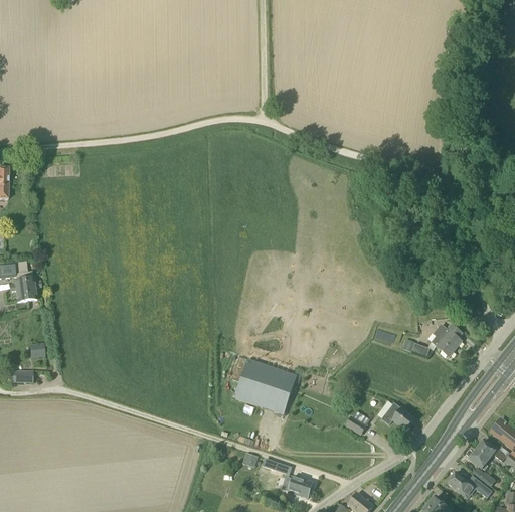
[(510,0),(497,36),(514,42),(514,0),(510,0)]
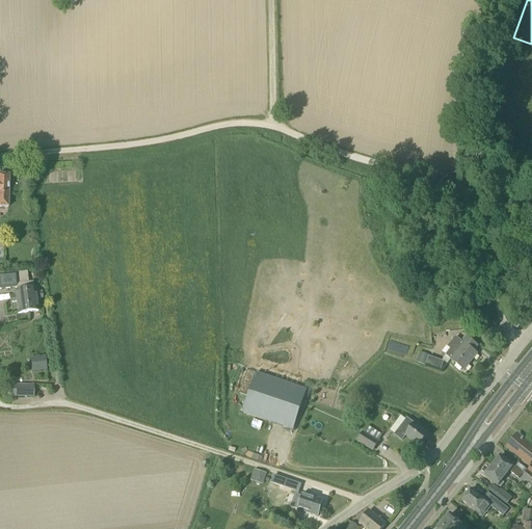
[(0,189),(8,190),(9,173),(0,172),(0,189)]
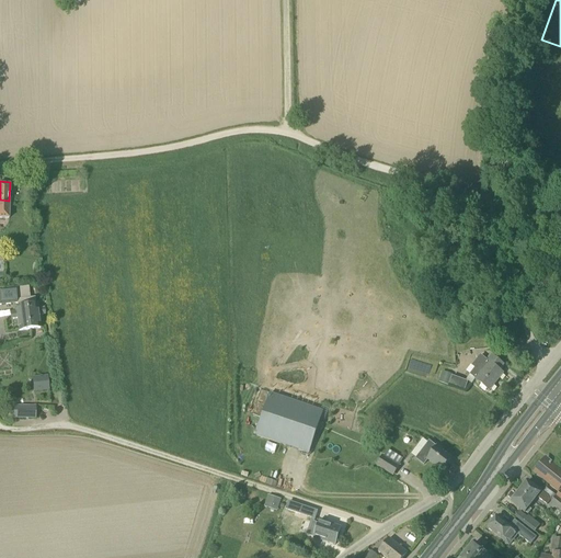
[(0,211),(9,211),(9,201),(0,200),(0,211)]
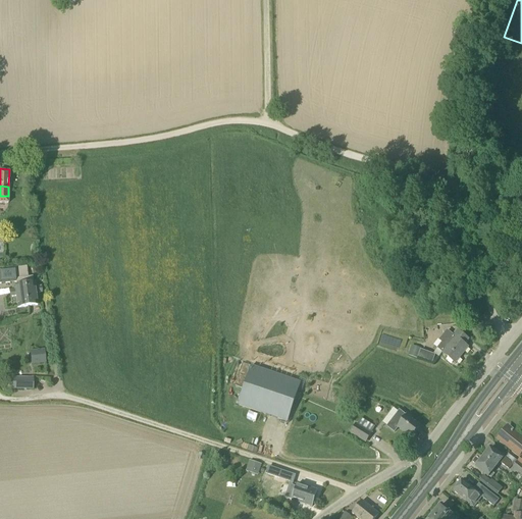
[(23,275),(27,304),(37,303),(36,291),(40,291),(39,284),(35,284),(35,280),(33,280),(33,274),(28,275),(27,264),(16,265),(17,276),(23,275)]
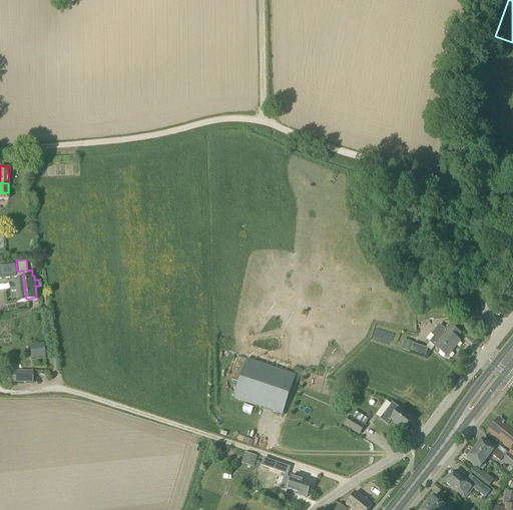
[(17,272),(16,261),(0,262),(0,276),(15,276),(16,278),(14,279),(15,283),(10,283),(11,289),(16,289),(17,300),(26,299),(23,271),(17,272)]
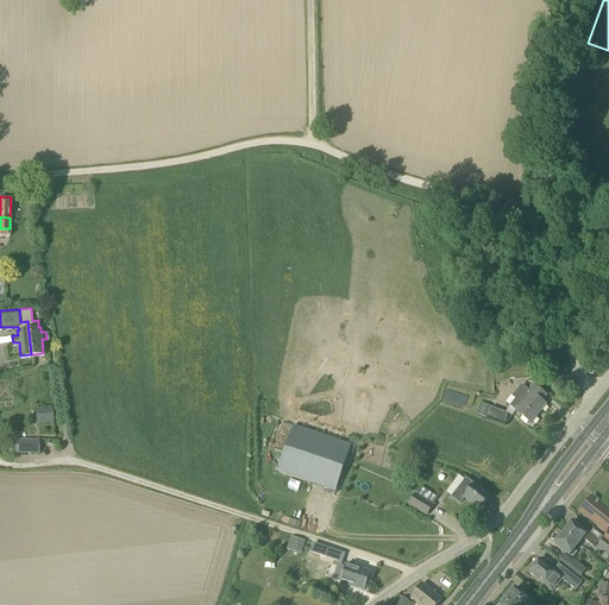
[(512,404),(516,408),(515,409),(531,421),(546,402),(541,398),(546,394),(533,383),(528,388),(522,383),(513,395),(516,398),(512,404)]
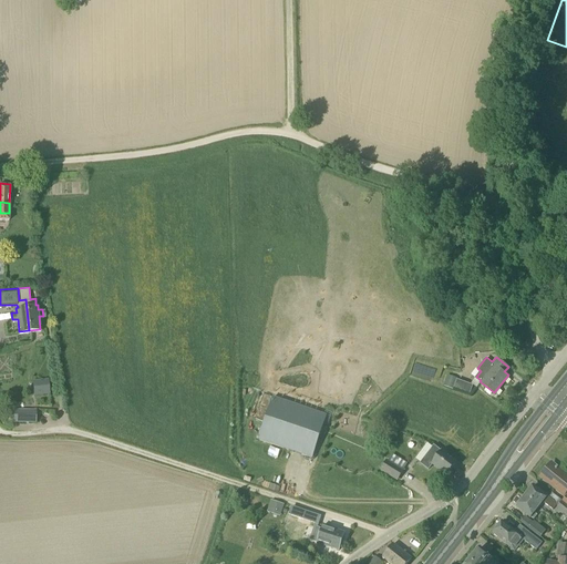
[(443,385),(454,388),(455,385),(472,390),(474,383),(457,378),(459,377),(447,372),(443,385)]
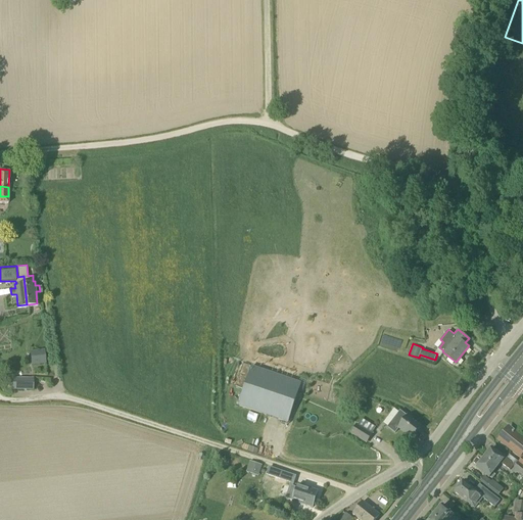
[(385,344),(384,350),(403,353),(405,348),(385,344)]
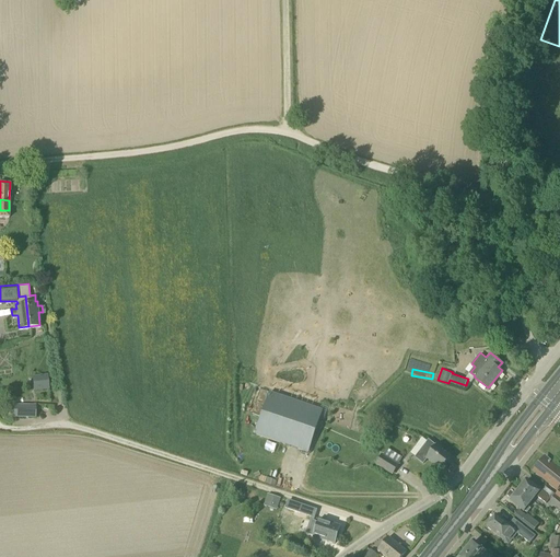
[(46,373),(35,375),(36,382),(34,383),(35,387),(48,385),(46,373)]
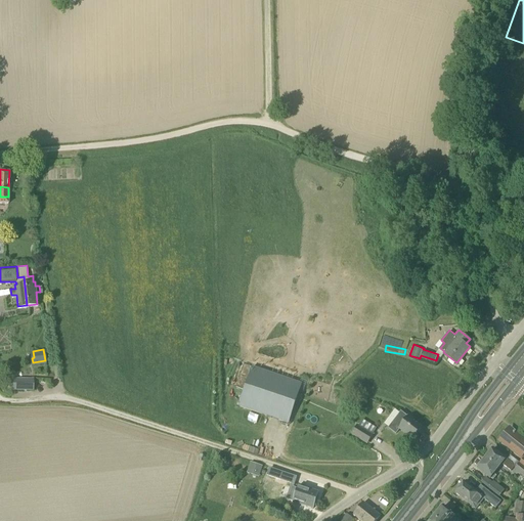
[(238,404),(289,422),(302,382),(252,364),(238,404)]
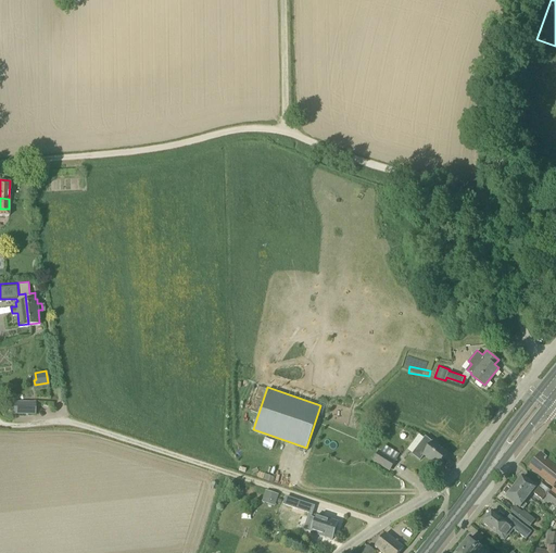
[(11,412),(35,412),(35,401),(11,401),(11,412)]
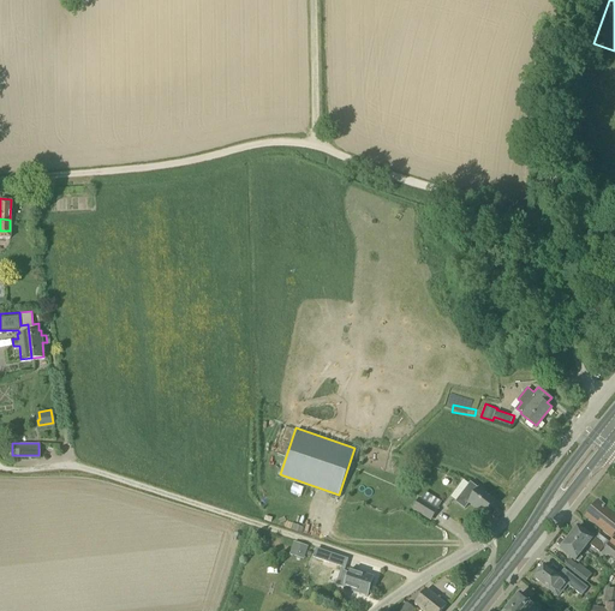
[(484,513),(494,499),(470,480),(455,499),(464,507),(469,501),(484,513)]
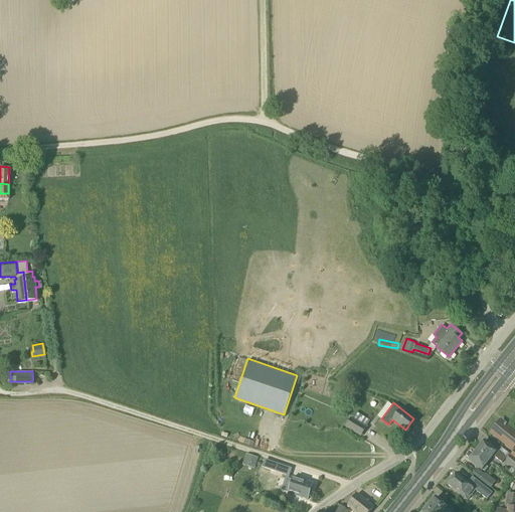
[(352,416),(346,425),(360,435),(366,425),(352,416)]
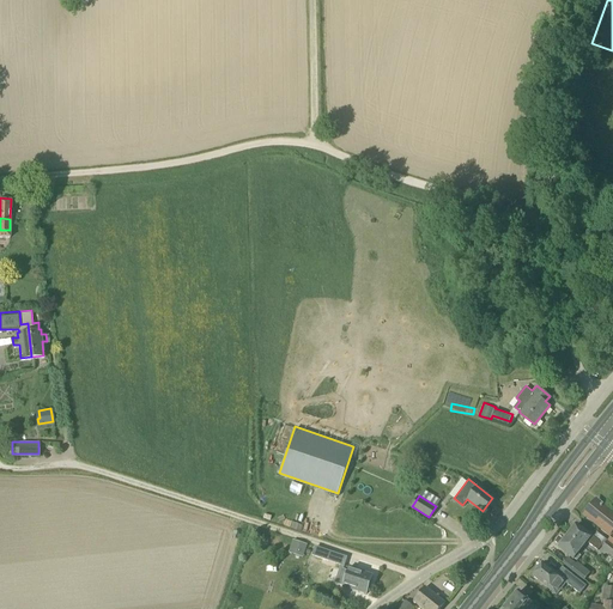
[(583,512),(610,533),(612,527),(612,511),(611,510),(610,511),(594,499),(583,512)]
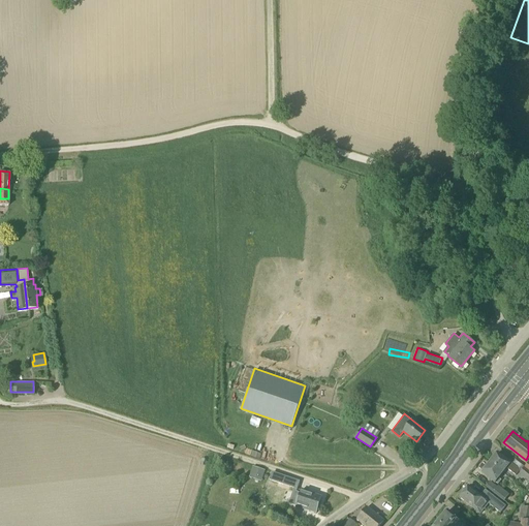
[(490,461),(502,471),(505,466),(515,473),(520,468),(498,451),(490,461)]
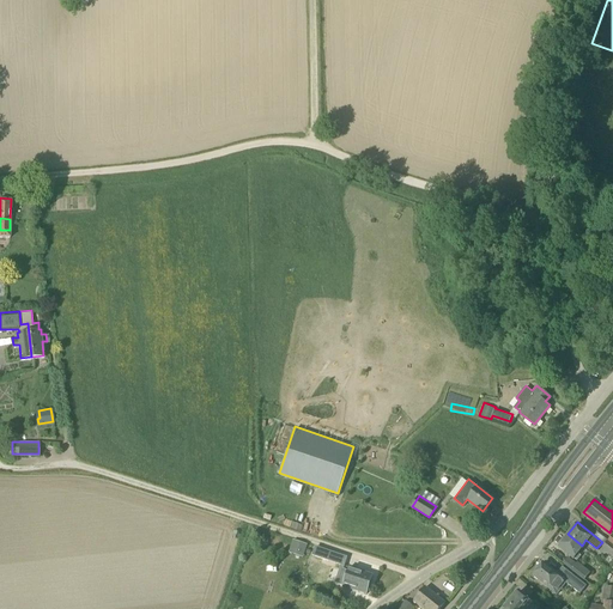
[(582,546),(568,534),(558,544),(572,556),(574,556),(576,559),(581,554),(577,552),(582,546)]
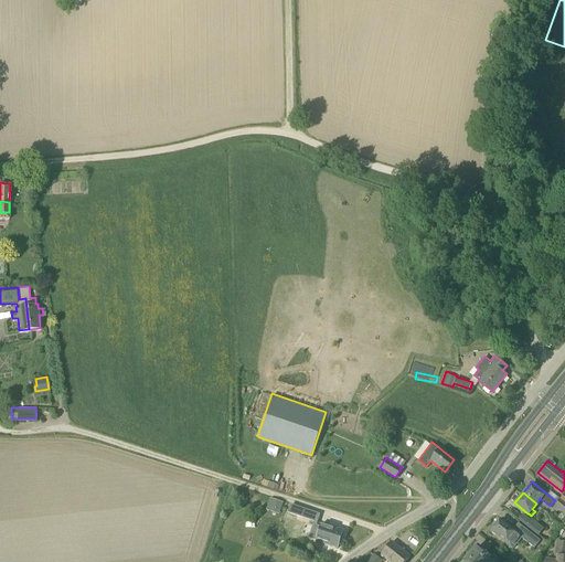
[(267,504),(278,508),(280,501),(269,497),(267,504)]
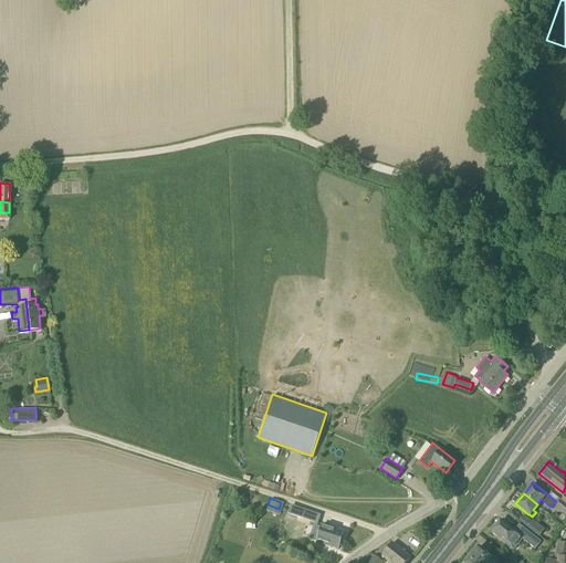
[(565,501),(562,499),(555,507),(565,514),(565,501)]
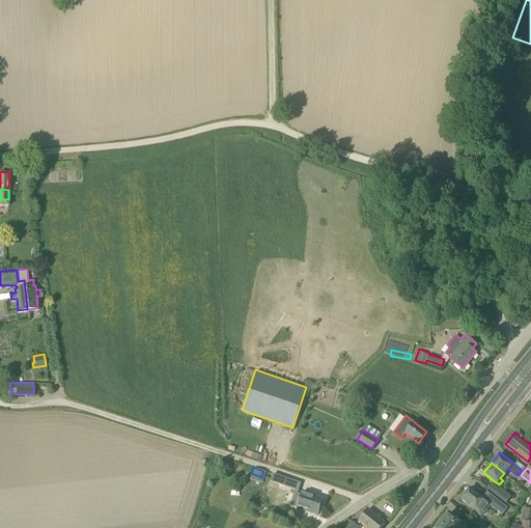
[(270,480),(284,484),(286,477),(273,472),(270,480)]
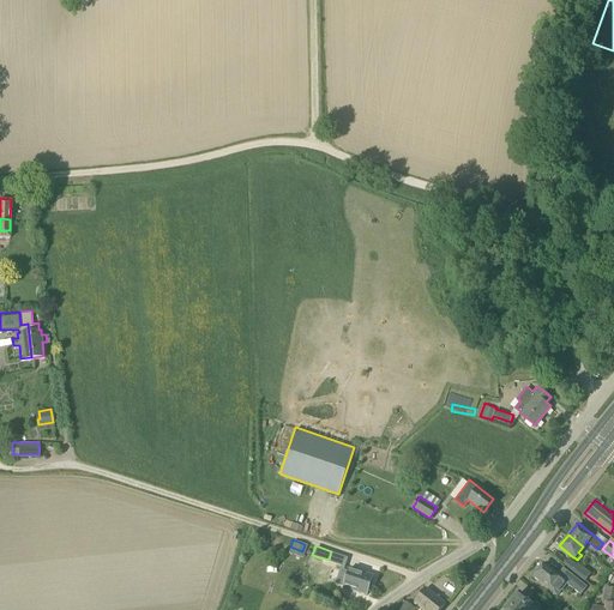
[(564,563),(573,571),(584,579),(590,572),(578,562),(577,565),(569,557),(564,563)]
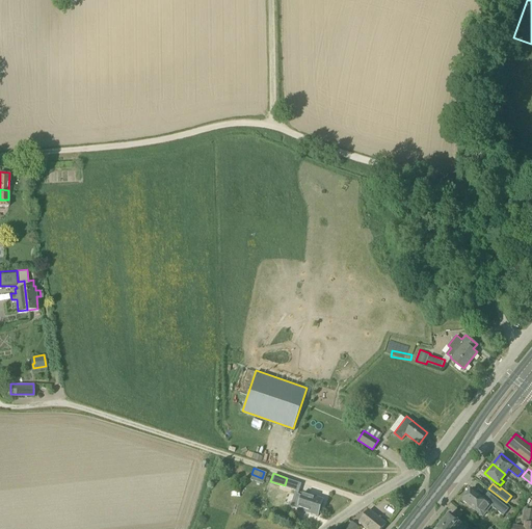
[(461,498),(482,514),(490,504),(503,514),(508,507),(487,491),(483,497),(471,486),(461,498)]
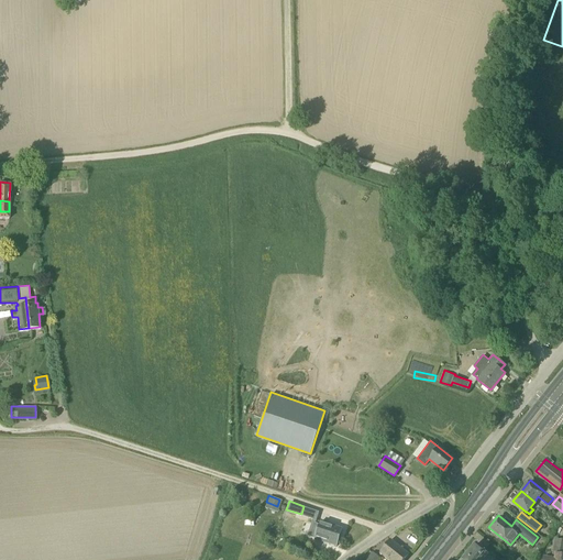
[(315,538),(337,545),(341,528),(320,522),(315,538)]
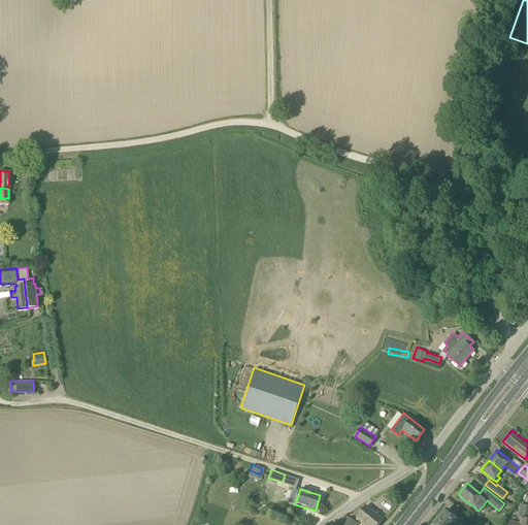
[(356,517),(365,524),(376,524),(383,518),(366,504),(356,517)]
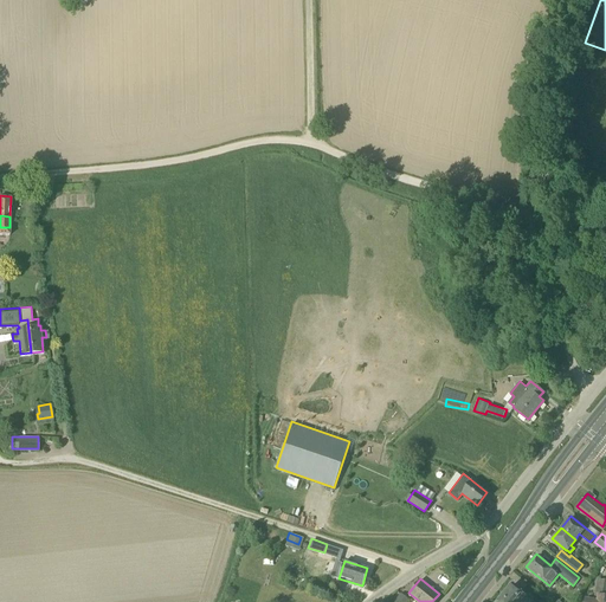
[(585,597),(584,601),(605,601),(605,580),(597,578),(593,600),(585,597)]
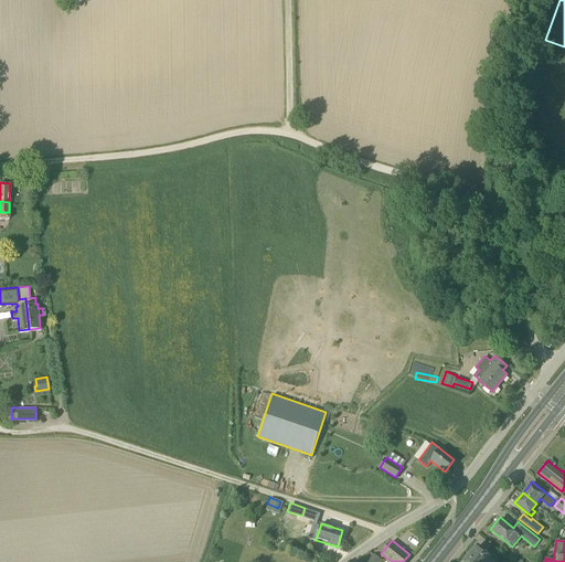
[(462,561),(498,561),(496,560),(497,558),(492,554),(491,557),(477,544),(462,561)]
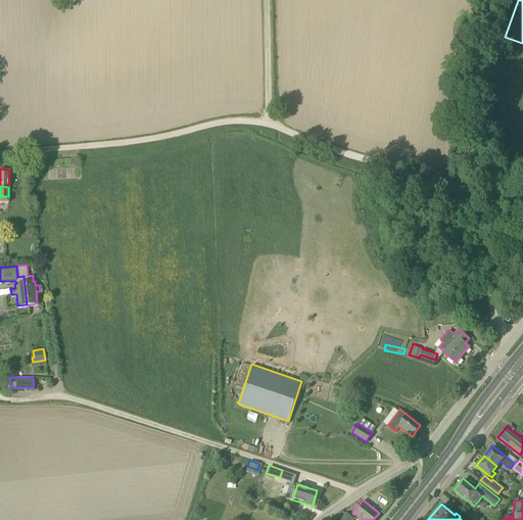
All buildings are outlined.
